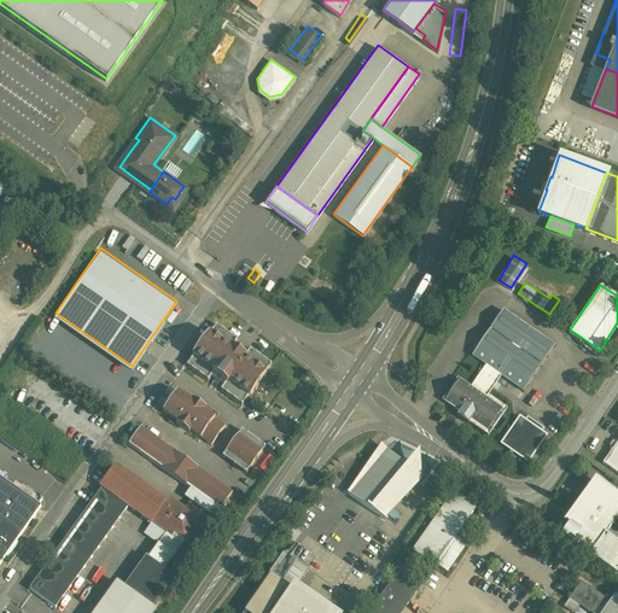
[(472,352),(485,362),(471,384),(460,377),(452,387),(448,389),(444,393),(444,398),(459,409),(456,413),(467,420),(468,419),(488,432),(507,406),(488,392),(501,373),(523,389),(554,343),(503,308),(472,352)]
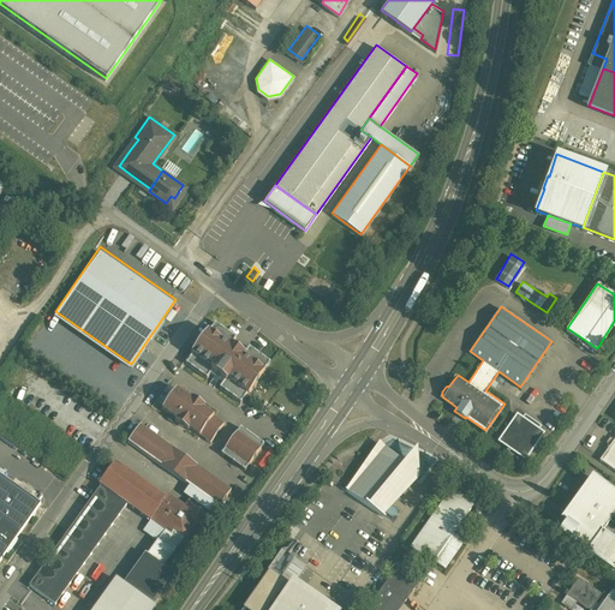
[(244,351),(231,341),(236,334),(215,320),(208,328),(207,327),(191,351),(185,360),(207,375),(212,369),(224,377),(219,384),(240,400),(246,390),(248,392),(264,369),(263,368),(269,359),(249,344),(244,351)]
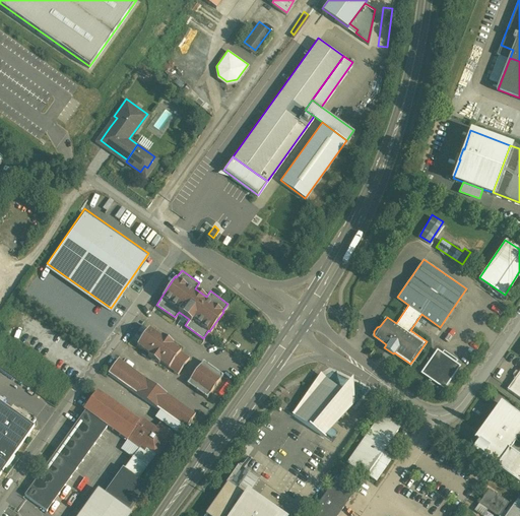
[(145,330),(140,326),(134,334),(139,338),(145,330)]
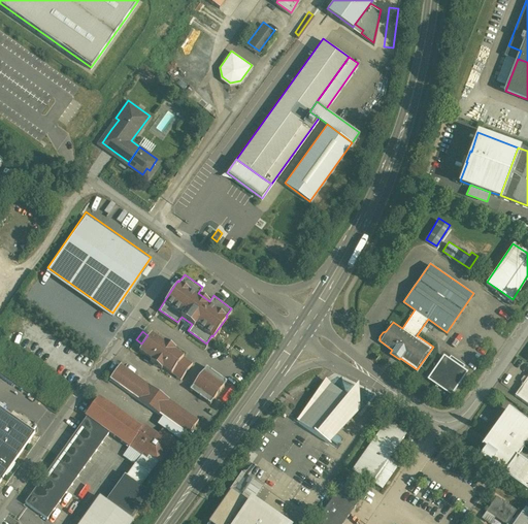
[(163,339),(151,331),(147,335),(141,344),(139,348),(151,357),(150,358),(161,366),(162,365),(171,371),(171,370),(183,354),(174,348),(175,347),(164,338),(163,339)]
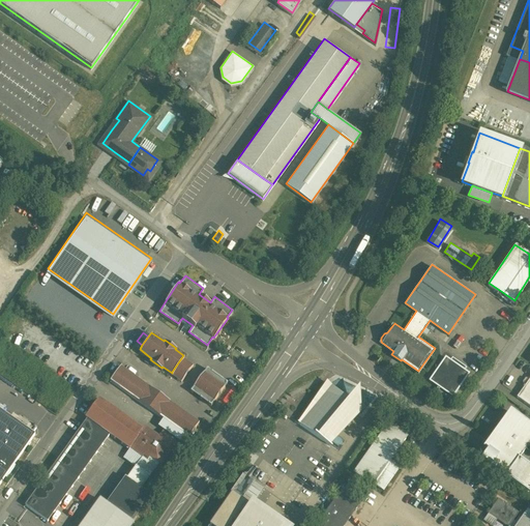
[(429,378),(452,395),(470,371),(445,354),(429,378)]
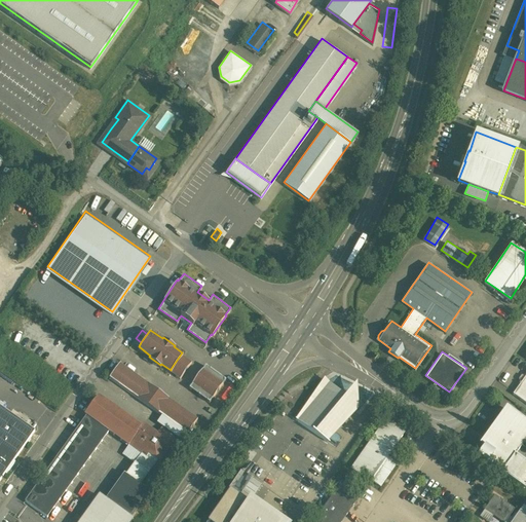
[(182,352),(171,369),(180,376),(191,360),(182,352)]
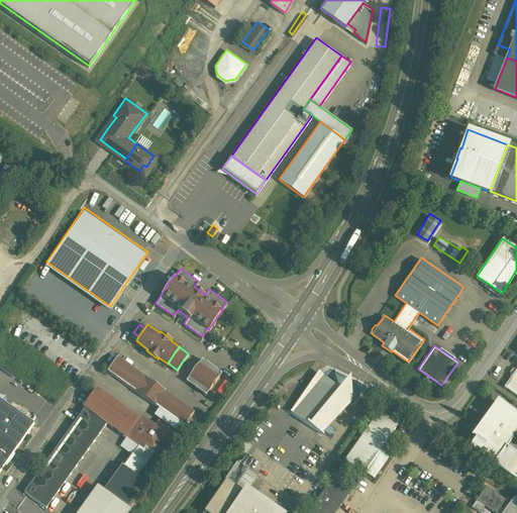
[(516,347),(516,348),(516,366),(504,384),(516,393),(516,347)]
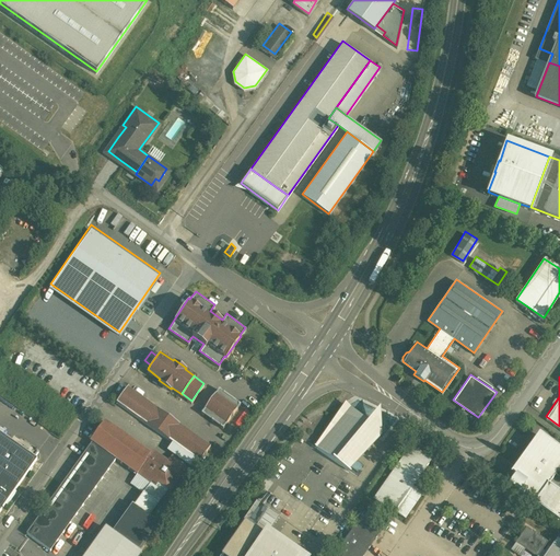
[(210,443),(127,384),(116,400),(172,440),(199,459),(210,443)]
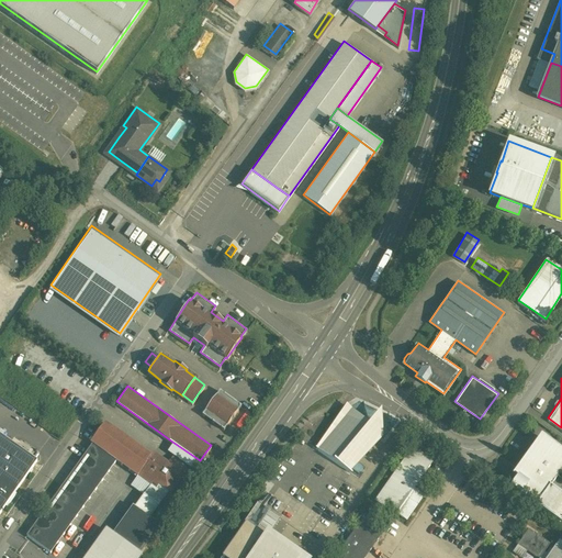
[(240,403),(220,388),(202,412),(223,427),(240,403)]
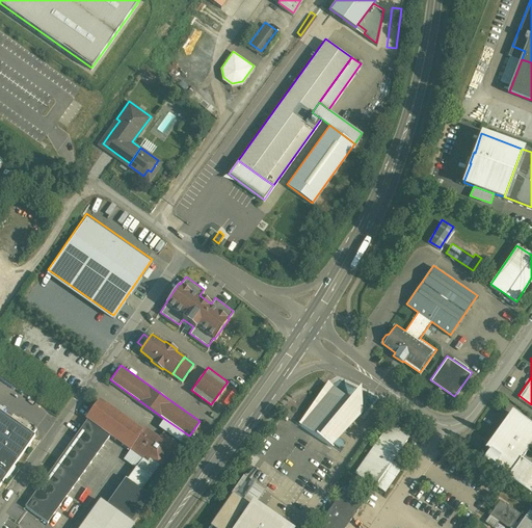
[(350,401),(327,391),(300,423),(329,443),(333,438),(335,439),(361,407),(361,398),(355,395),(350,401)]
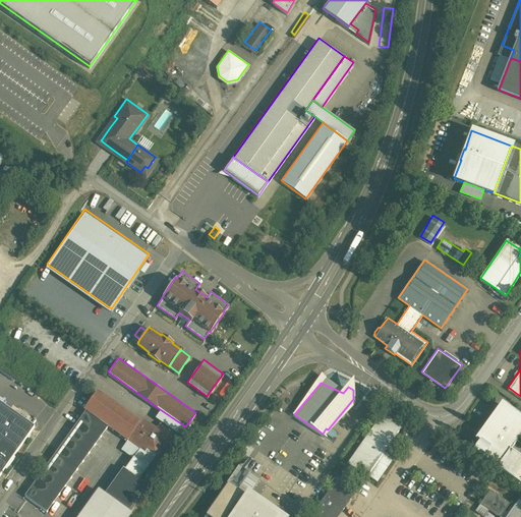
[(96,391),(83,407),(85,409),(85,408),(108,424),(127,439),(127,438),(139,447),(133,456),(124,468),(138,477),(156,453),(158,454),(173,433),(167,428),(168,425),(161,420),(156,426),(142,417),(138,422),(96,391)]
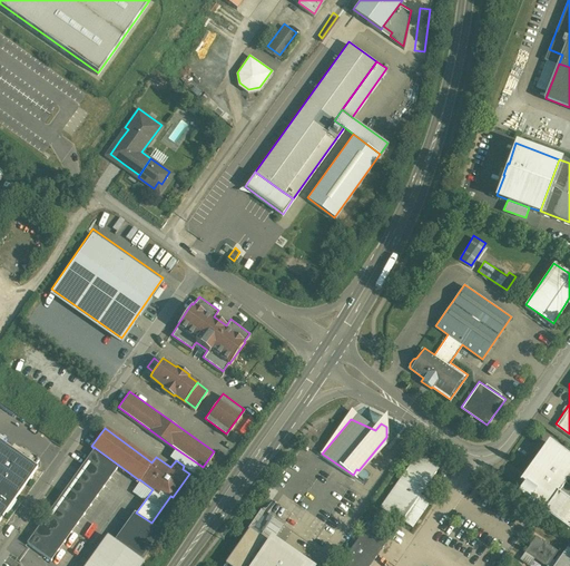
[(0,436),(0,517),(38,462),(0,436)]
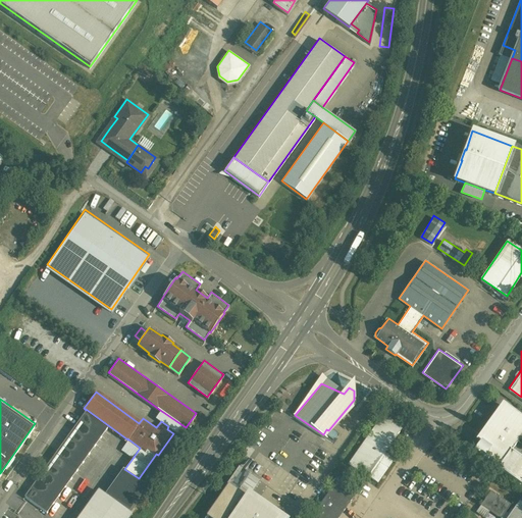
[(521,415),(506,405),(479,442),(480,442),(474,450),(482,456),(521,484),(521,483),(521,457),(511,449),(521,432),(521,415)]
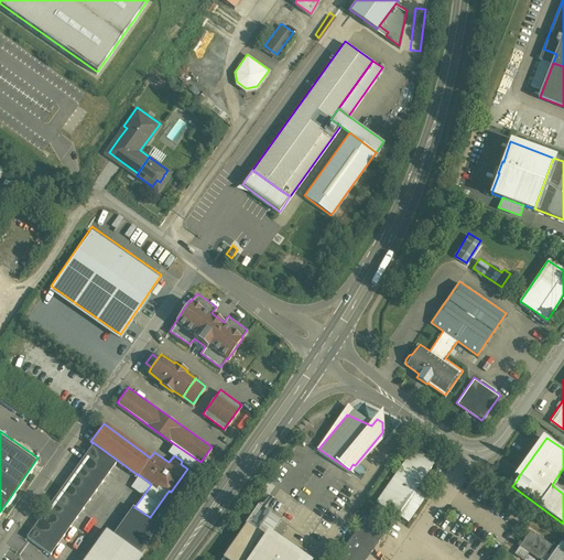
[(117,460),(93,442),(93,443),(26,535),(50,551),(117,460)]
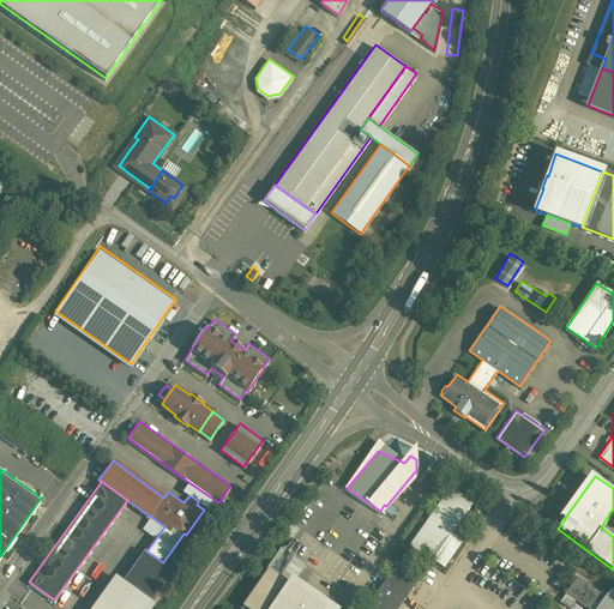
[(218,502),(188,482),(184,489),(212,511),(218,502)]
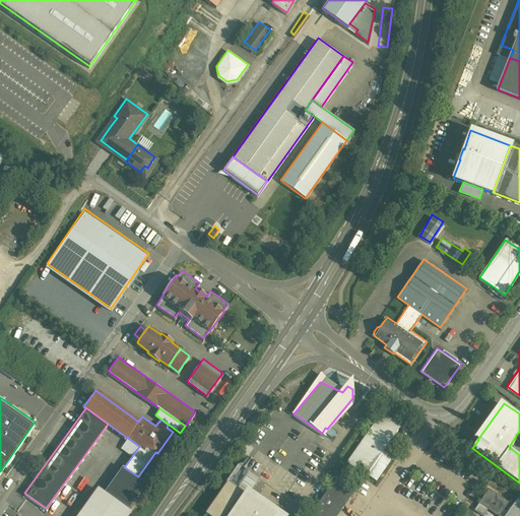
[(381,411),(356,446),(384,465),(391,456),(382,450),(399,425),(381,411)]
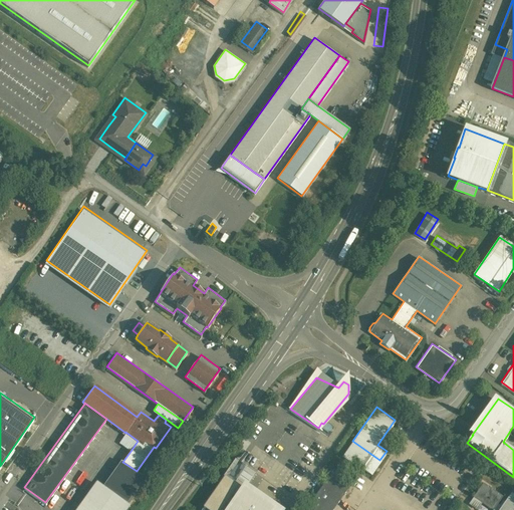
[(138,441),(125,432),(125,433),(119,441),(132,450),(138,441)]
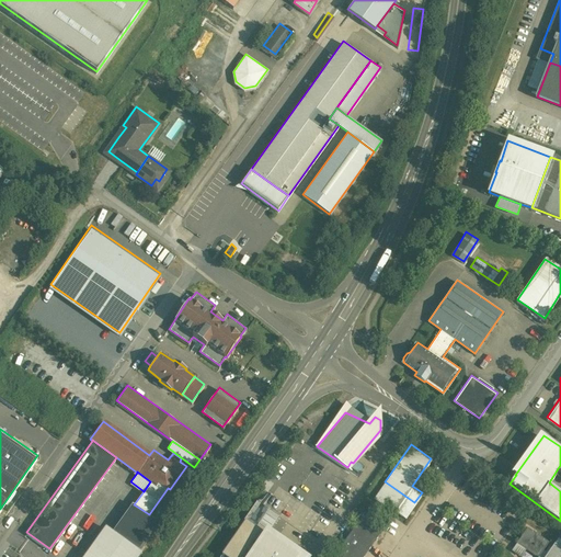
[(385,481),(375,497),(395,511),(396,509),(405,515),(414,502),(385,481)]
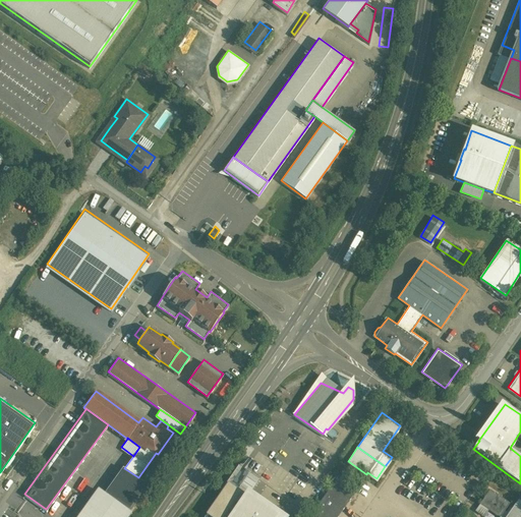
[(258,449),(246,466),(250,469),(263,452),(258,449)]
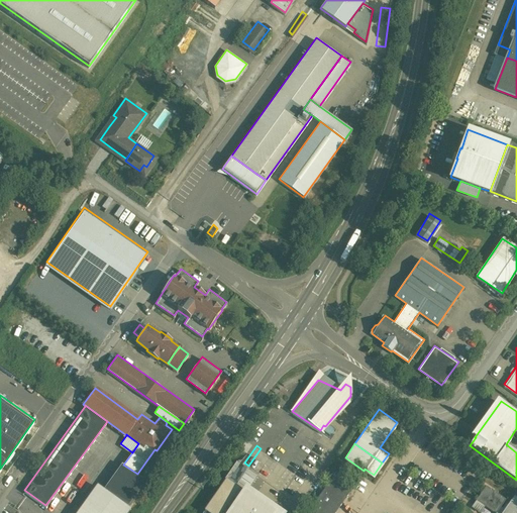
[(274,512),(236,486),(247,467),(238,460),(226,479),(225,479),(204,510),(208,512),(277,512),(275,511),(274,512)]
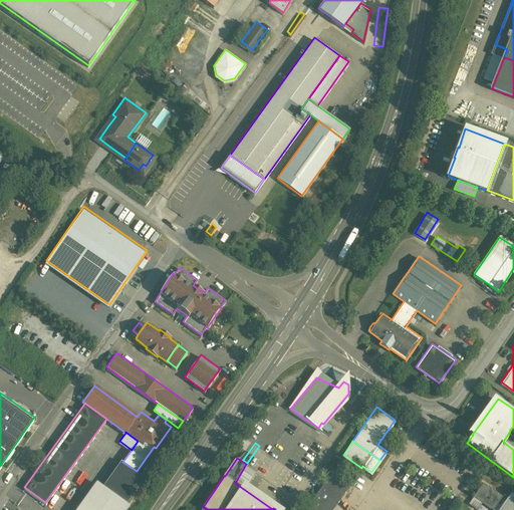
[(122,462),(120,460),(102,485),(96,481),(75,509),(125,509),(130,505),(127,503),(146,478),(137,471),(122,462)]
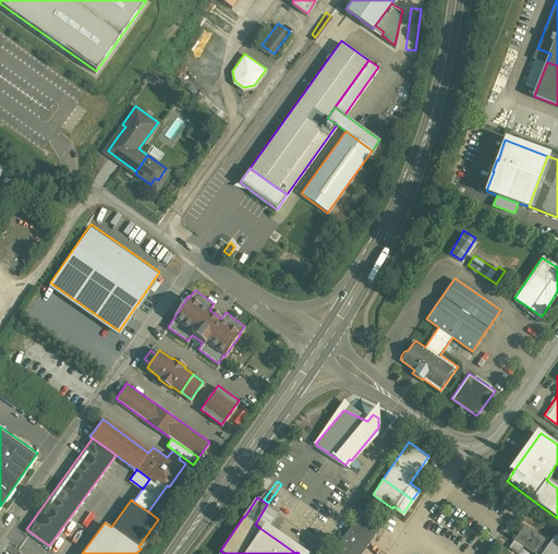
[(362,509),(330,553),(359,553),(381,522),(362,509)]
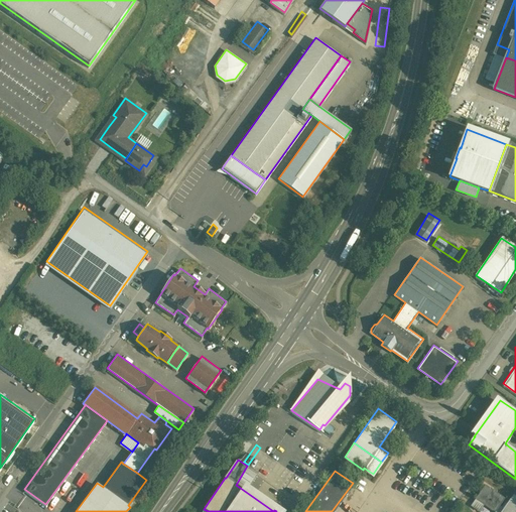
[(505,496),(485,483),(475,497),(495,511),(505,496)]
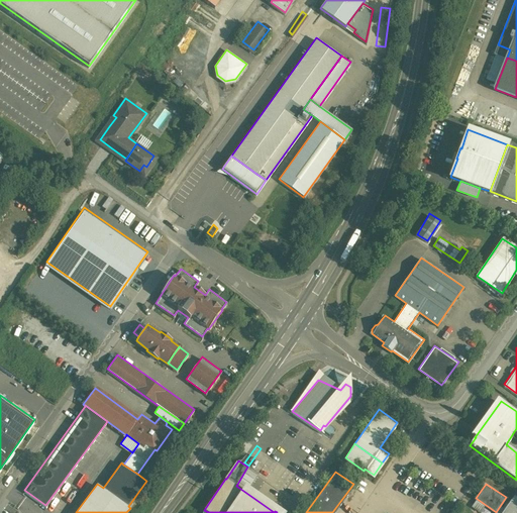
[(516,512),(516,496),(514,494),(500,512),(516,512)]
